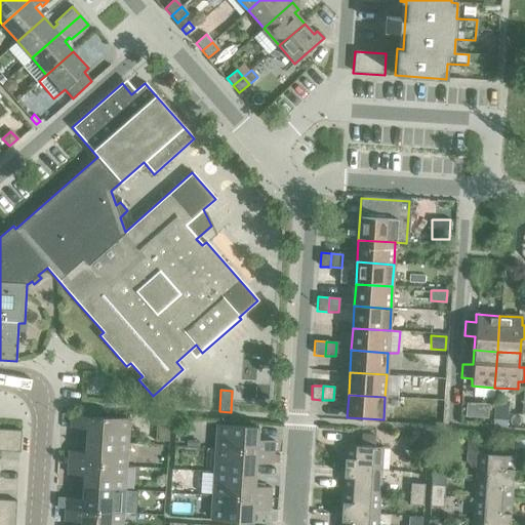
[(493,413),(492,427),(507,428),(508,413),(493,413)]
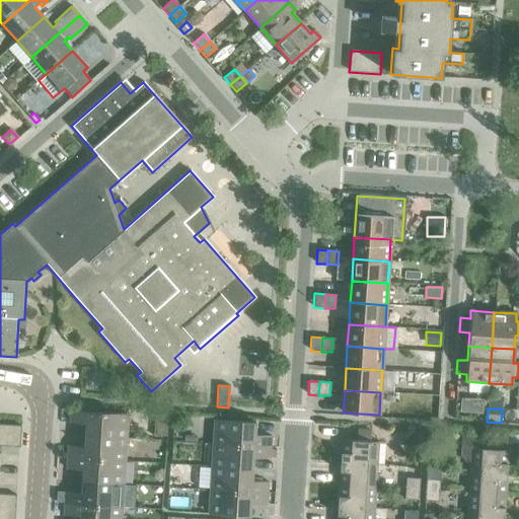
[(85,424),(85,435),(126,438),(128,414),(70,411),(69,423),(85,424)]
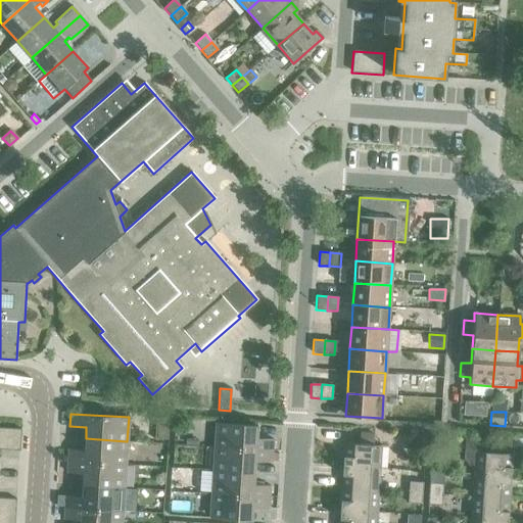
[(216,423),(214,447),(272,450),(273,439),(256,438),(256,425),(216,423)]
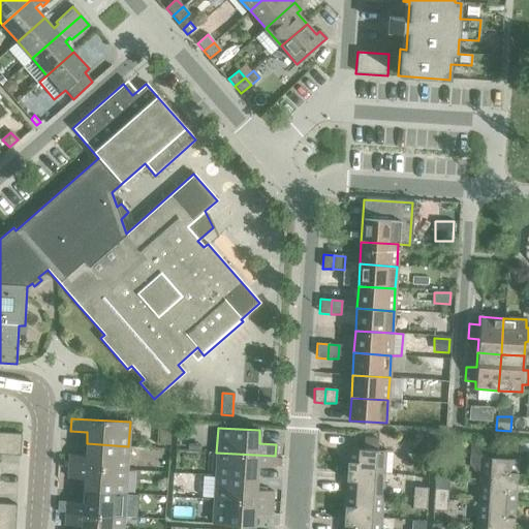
[(159,430),(159,444),(170,444),(170,430),(159,430)]
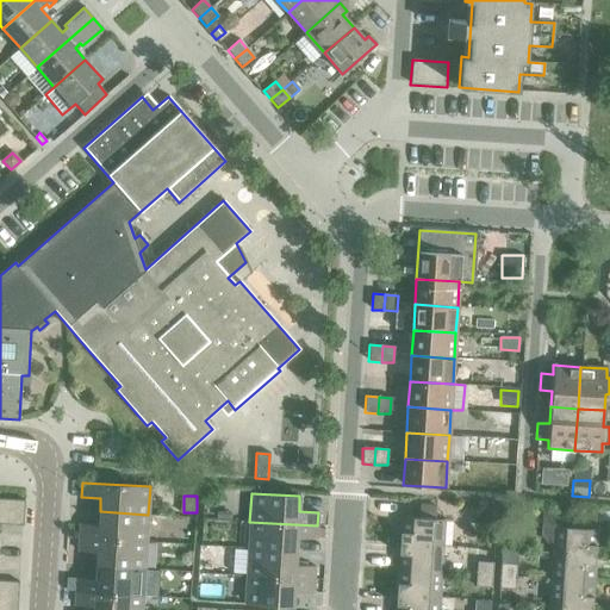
[(0,523),(23,526),(24,500),(0,498),(0,523)]
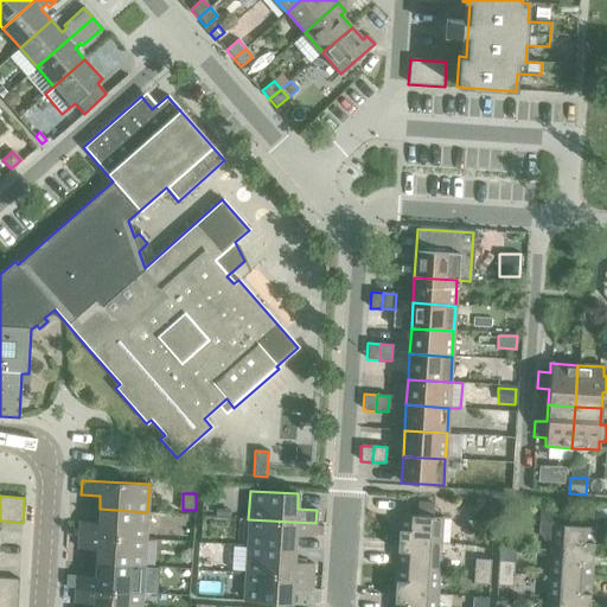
[(400,515),(397,541),(440,544),(441,517),(433,517),(433,504),(417,503),(416,516),(400,515)]
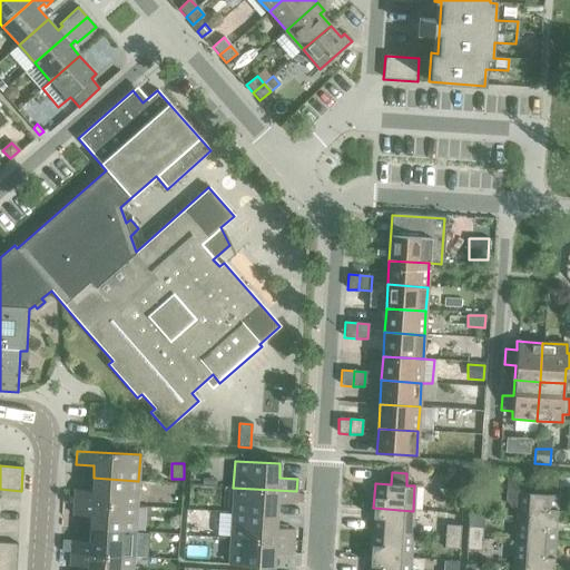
[(75,490),(74,502),(137,507),(138,481),(94,478),(92,491),(75,490)]
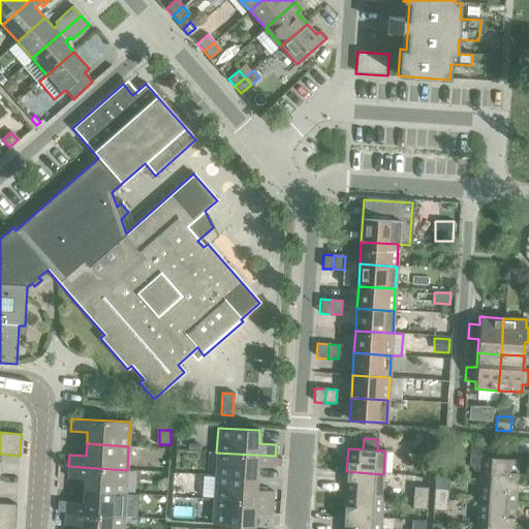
[(479,471),(479,479),(516,483),(518,460),(502,459),(503,447),(469,445),(468,465),(474,471),(479,471)]
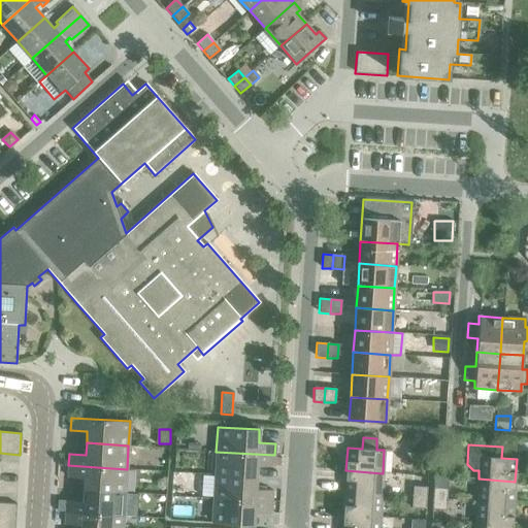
[(216,452),(215,474),(257,477),(257,465),(273,466),(274,455),(216,452)]
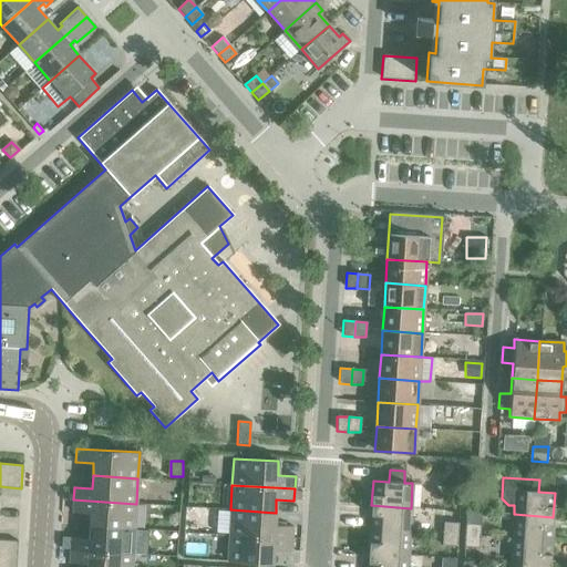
[(90,513),(90,526),(134,529),(136,504),(73,500),(72,512),(90,513)]
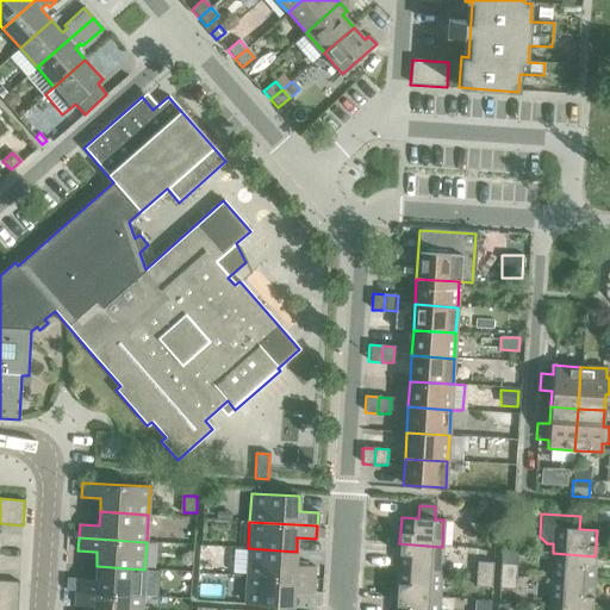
[(399,543),(398,570),(440,572),(442,547),(399,543)]
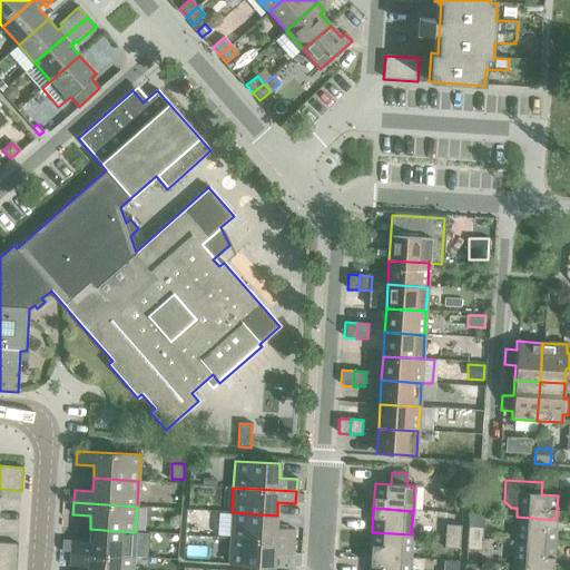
[(232,512),(231,538),(293,542),(294,530),(276,529),(277,516),(232,512)]
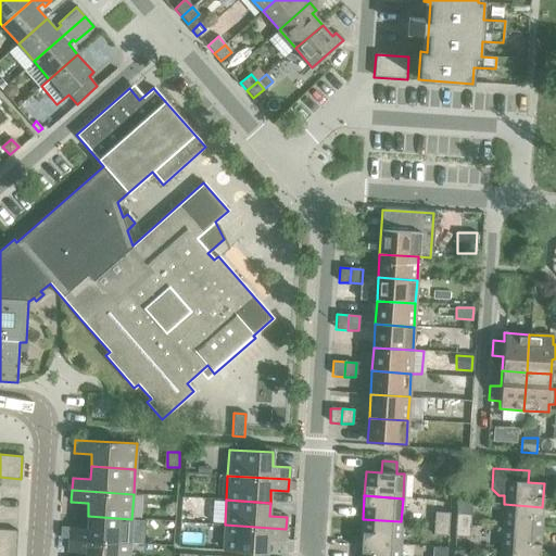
[(504,504),(502,528),(541,530),(542,507),(504,504)]
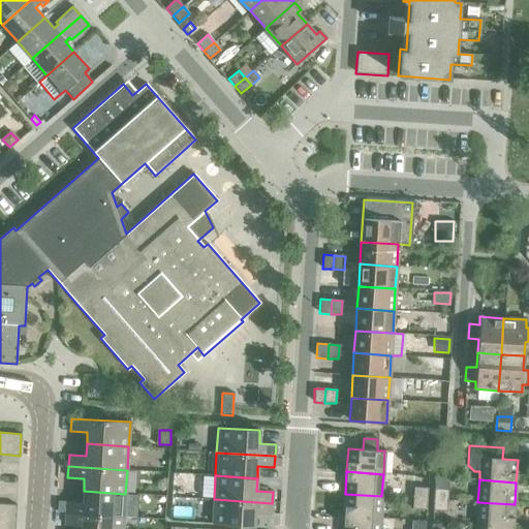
[(413,487),(412,498),(427,499),(428,488),(413,487)]
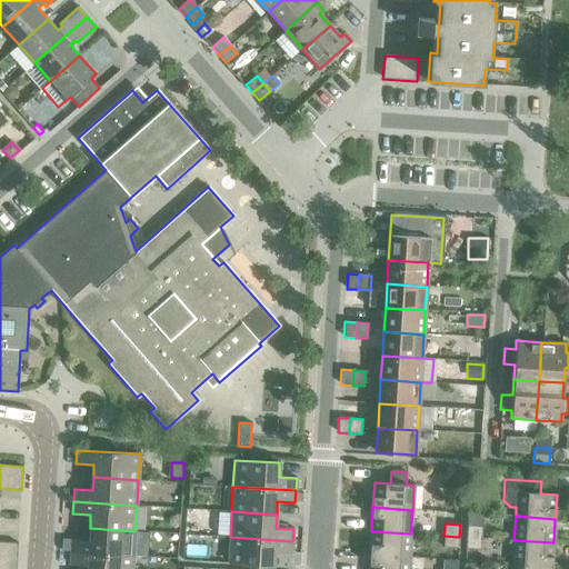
[(467,526),(466,537),(481,538),(481,527),(467,526)]
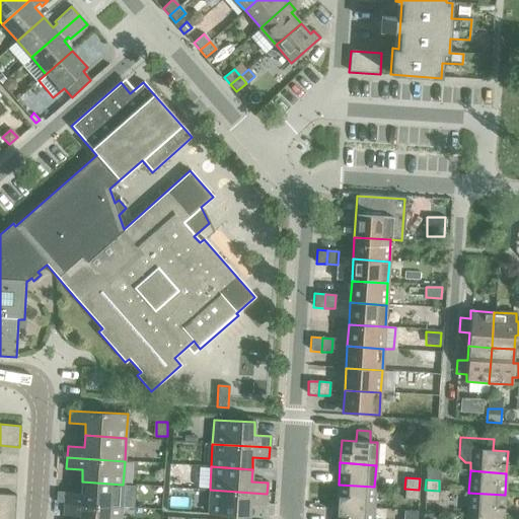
[(65,493),(64,504),(122,507),(123,485),(82,482),(81,494),(65,493)]
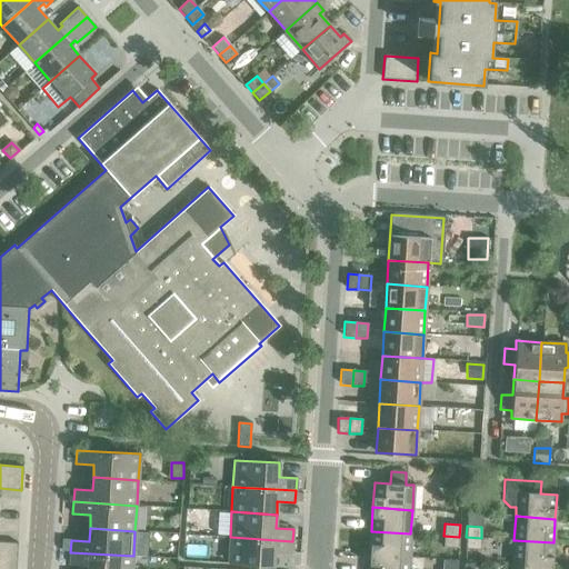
[(371,531),(369,555),(409,558),(410,533),(371,531)]
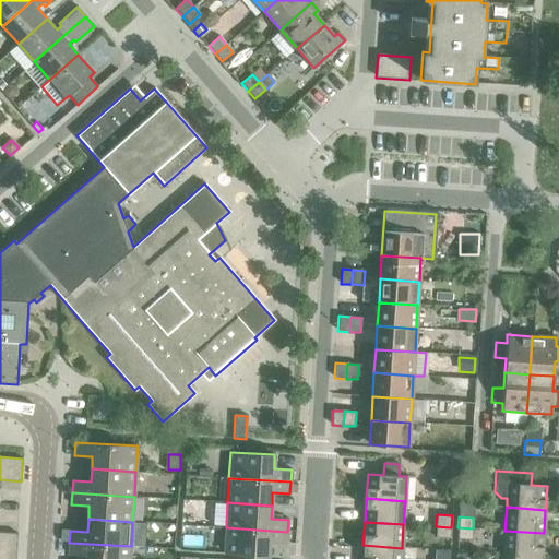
[(451,527),(436,526),(436,538),(450,538),(451,527)]
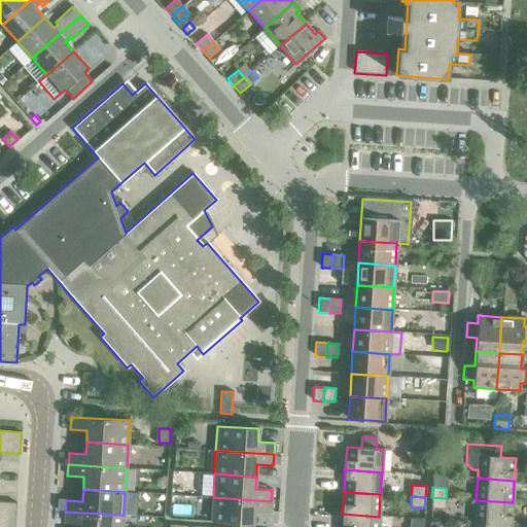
[(271,501),(213,497),(211,522),(253,524),(253,512),(270,513),(271,501)]
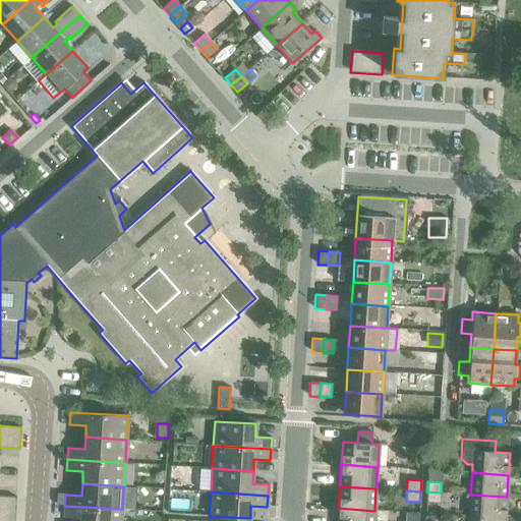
[(441,493),(426,491),(425,503),(440,504),(441,493)]
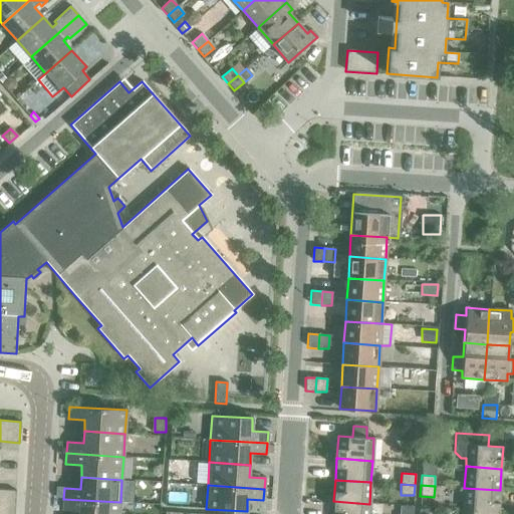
[(56,487),(55,498),(63,499),(64,488),(56,487)]
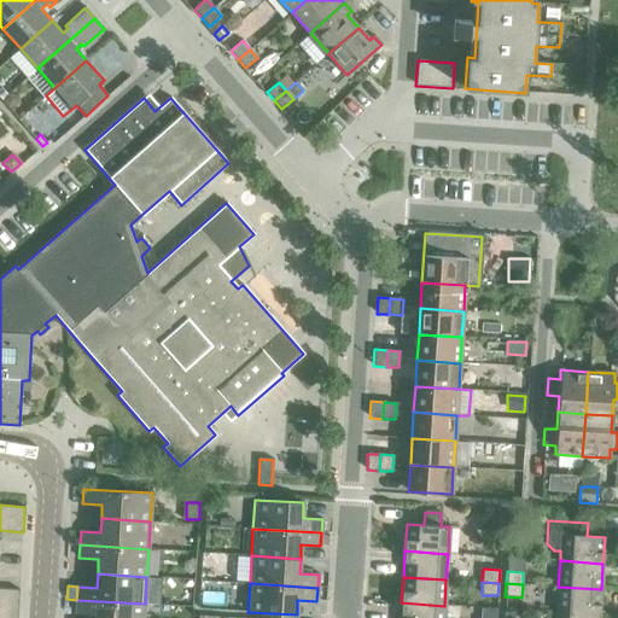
[(558,587),(557,612),(600,616),(601,589),(558,587)]
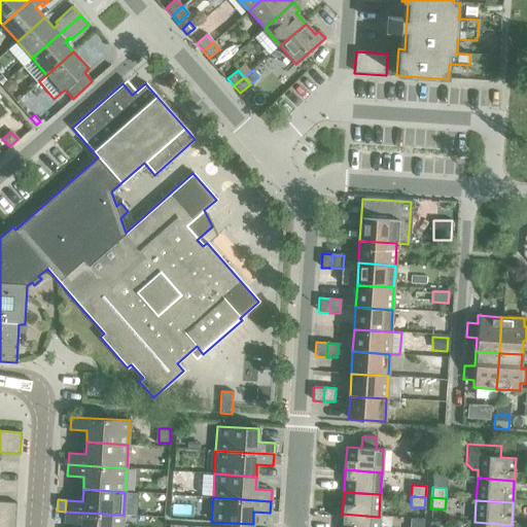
[(0,526),(14,526),(16,503),(0,501),(0,526)]
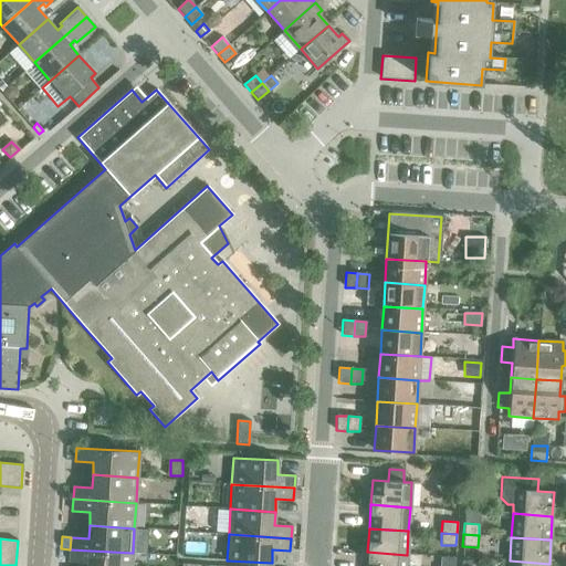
[(87,563),(86,565),(130,565),(133,553),(70,549),(69,562),(87,563)]
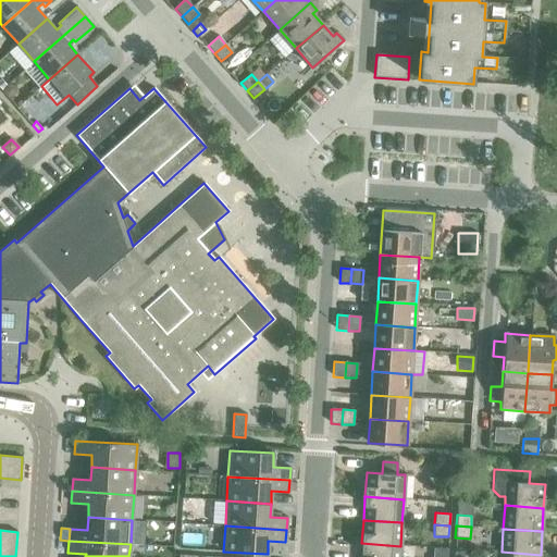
[(361,543),(360,556),(399,556),(400,546),(361,543)]
